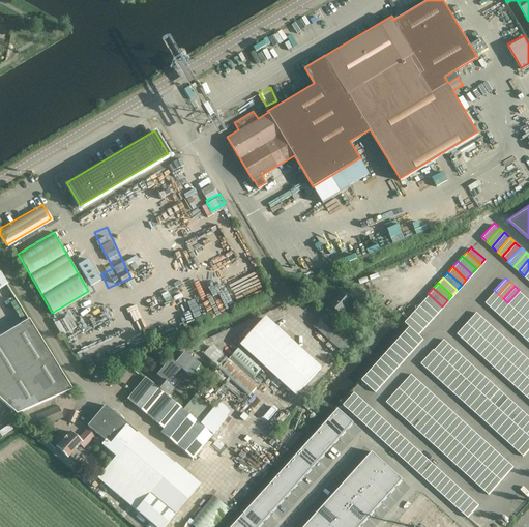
[(489,305),(498,294),(494,290),(485,301),(489,305)]
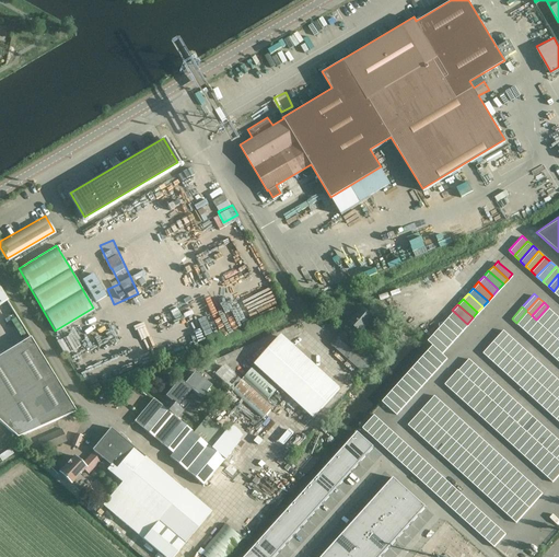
[(542,324),(554,311),(548,306),(536,320),(542,324)]
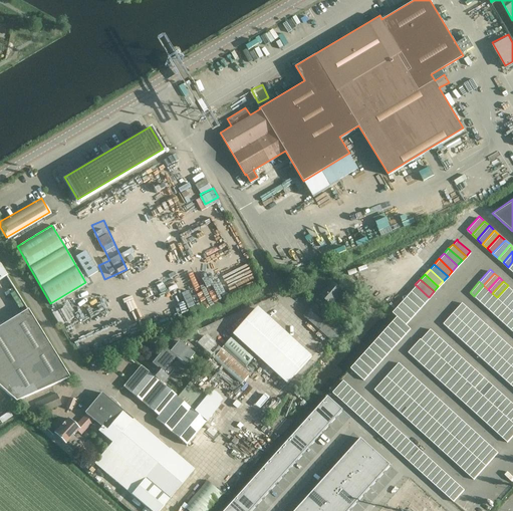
[(415,284),(411,290),(424,302),(429,297),(415,284)]
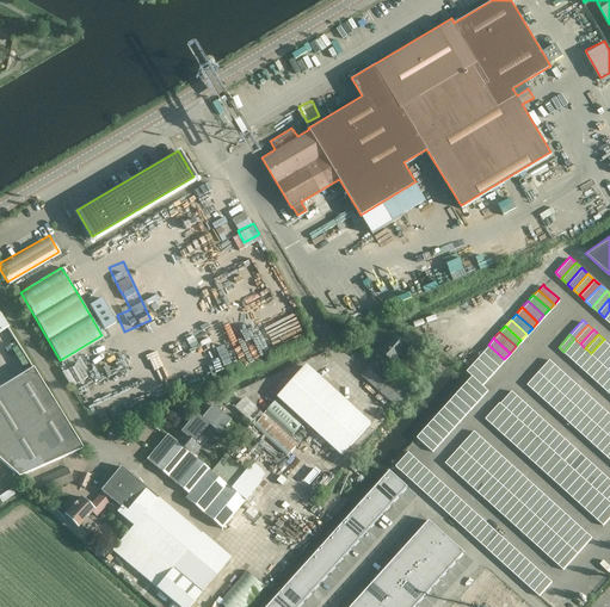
[(570,357),(580,344),(574,339),(564,352),(570,357)]
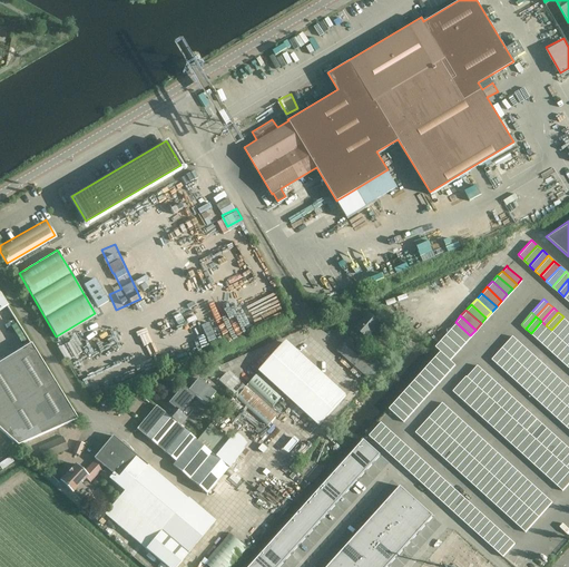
[(556,334),(568,321),(563,316),(551,330),(556,334)]
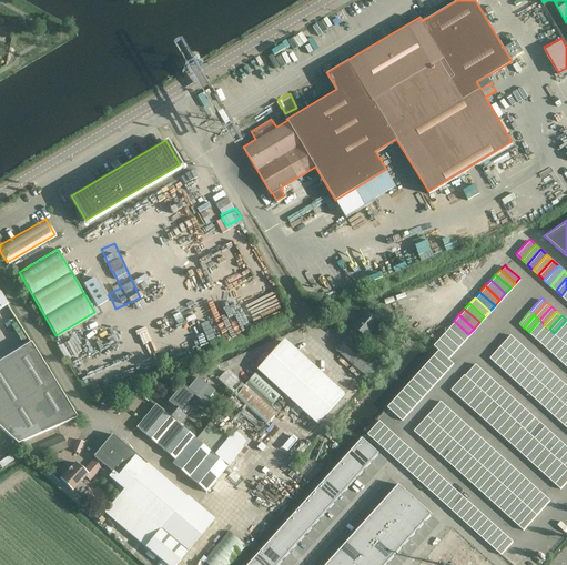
[(534,336),(544,324),(539,320),(529,332),(534,336)]
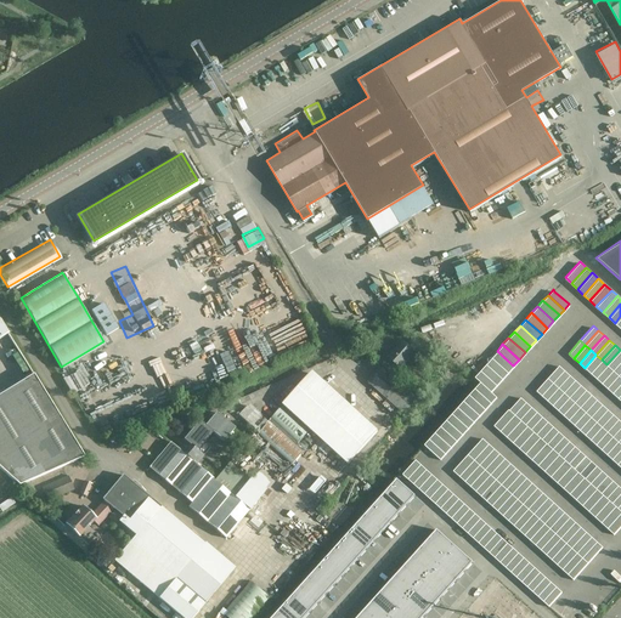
[(613,369),(620,359),(620,351),(620,350),(607,364),(613,369)]
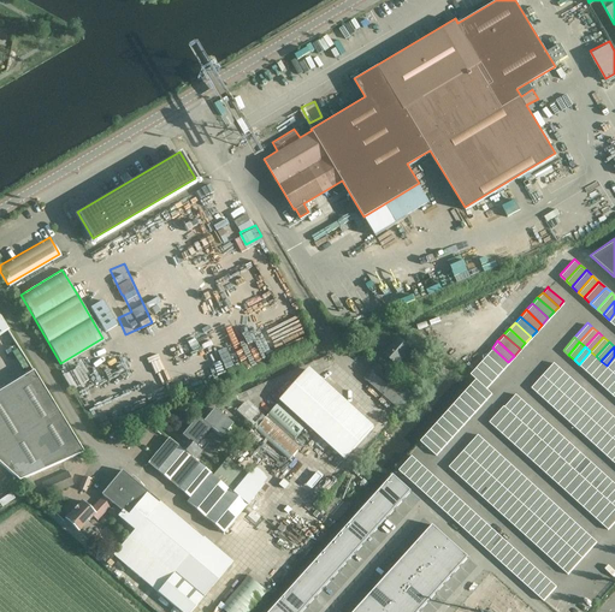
[(492,348),(486,354),(503,368),(508,362),(492,348)]
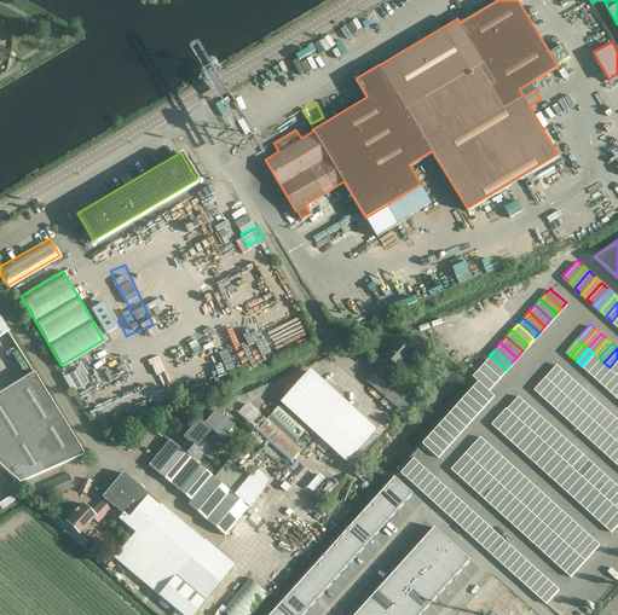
[(588,371),(599,358),(593,353),(582,366),(588,371)]
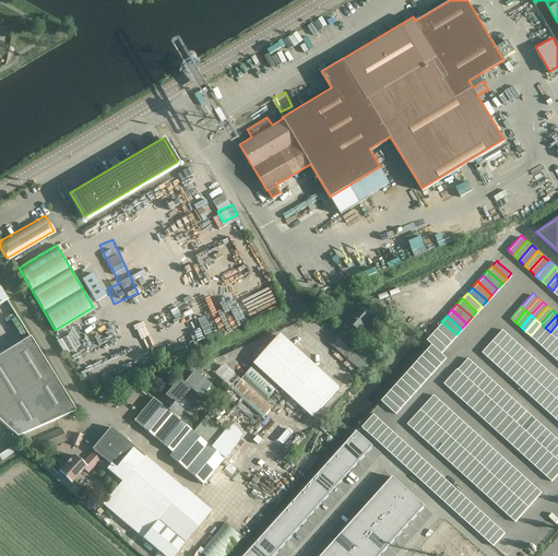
[(441,321),(436,327),(451,340),(456,334),(441,321)]
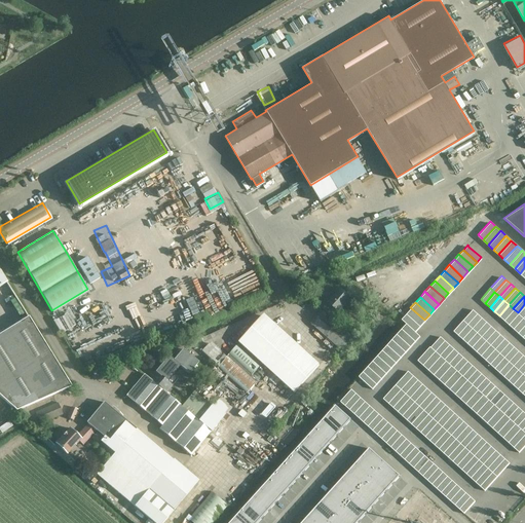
[(503,320),(513,308),(509,304),(499,315),(503,320)]
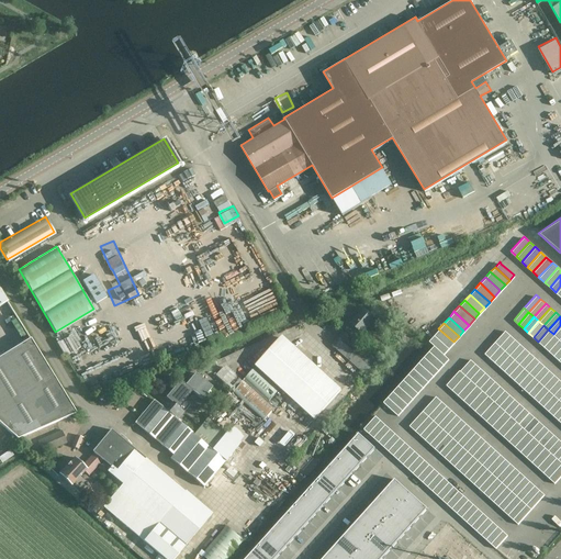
[(438,328),(434,334),(448,347),(453,342),(438,328)]
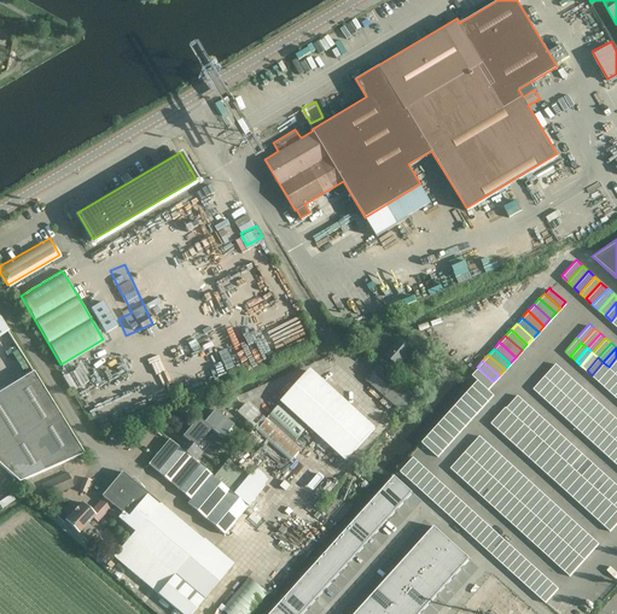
[(548,379),(560,367),(554,362),(543,374),(548,379)]
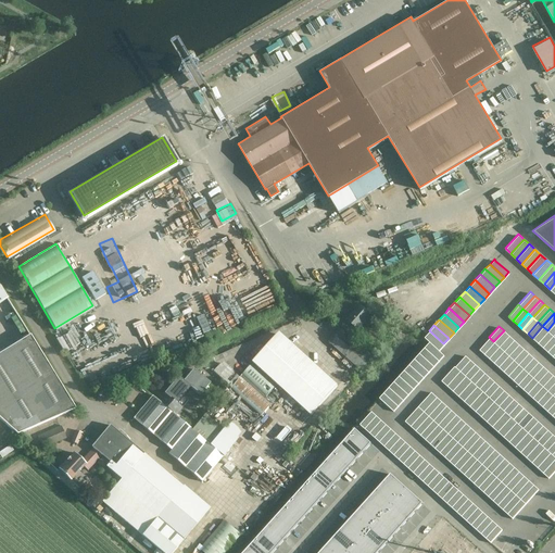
[(537,342),(547,330),(542,326),(532,338),(537,342)]
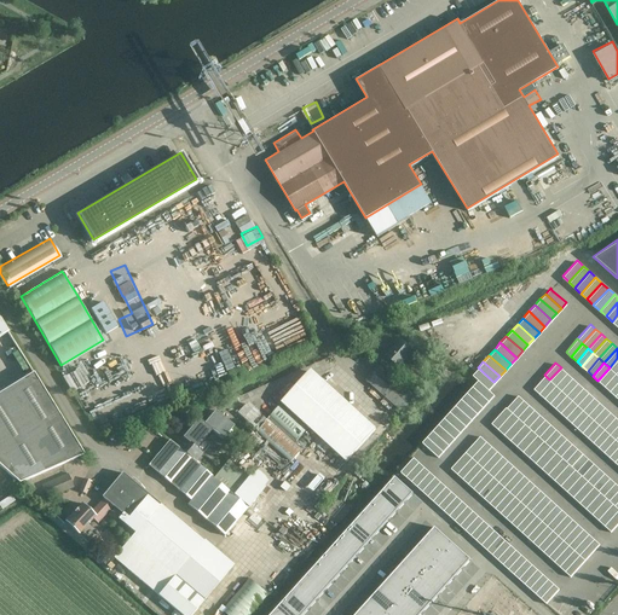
[(478,367),(472,373),(478,378),(487,388),(494,382),(478,367)]
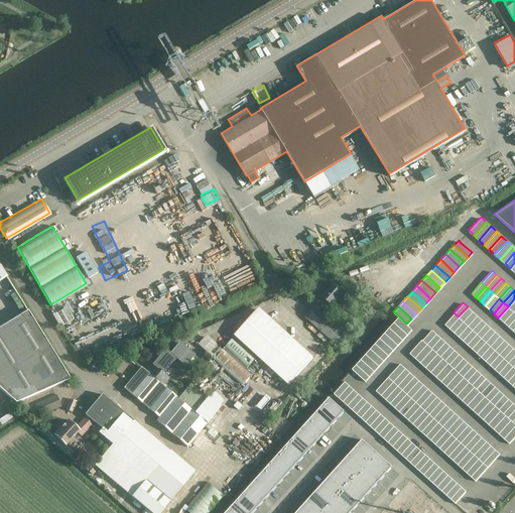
[(463,321),(472,310),(468,306),(458,316),(463,321)]
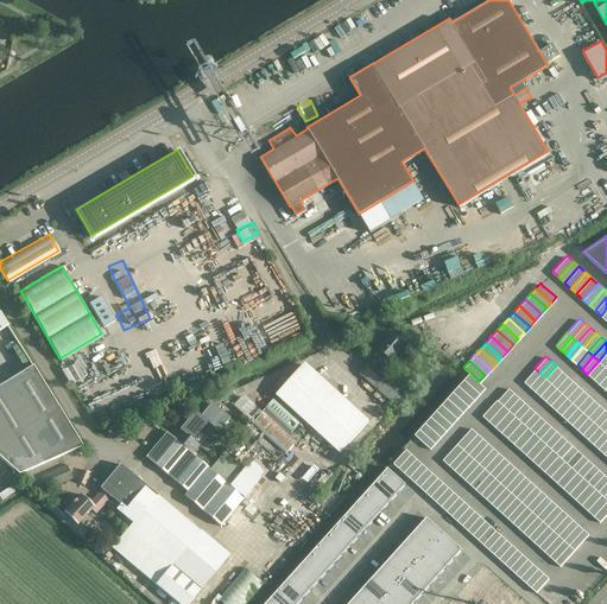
[(593,379),(604,366),(599,361),(587,374),(593,379)]
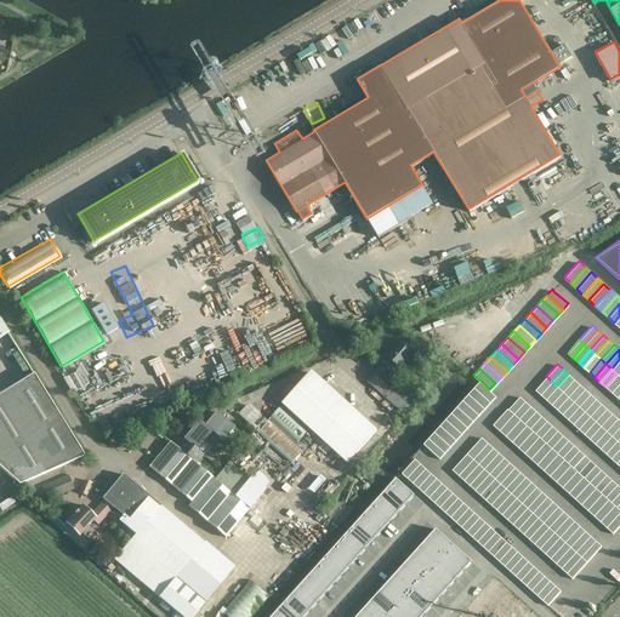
[(305,375),(280,401),(346,461),(376,428),(313,371),(305,375)]
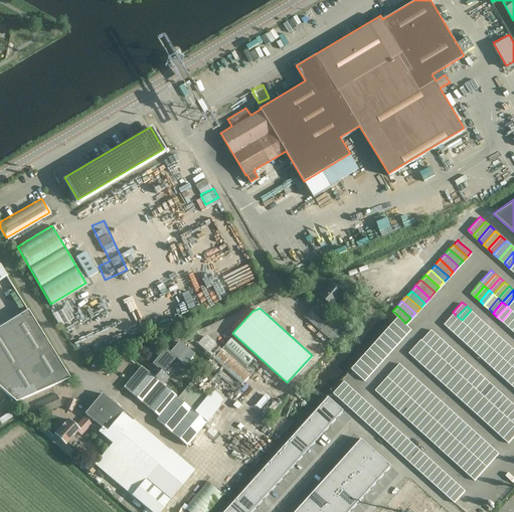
[(68,377),(26,309),(0,324),(0,387),(14,401),(68,377)]
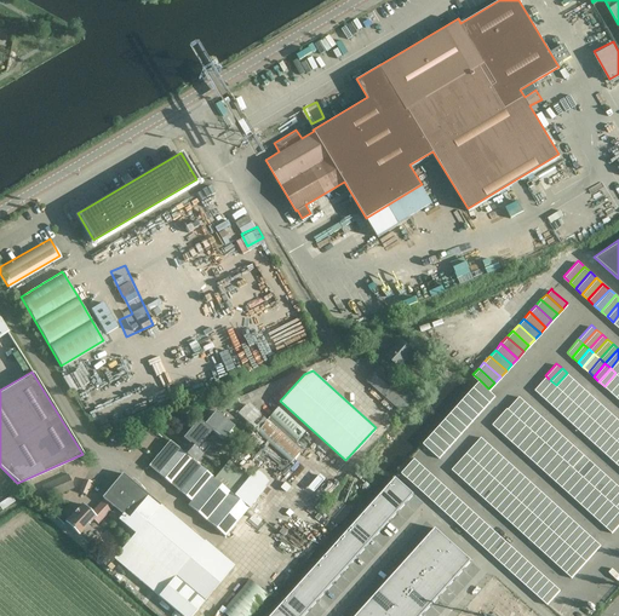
[(561,390),(573,378),(567,373),(556,385),(561,390)]
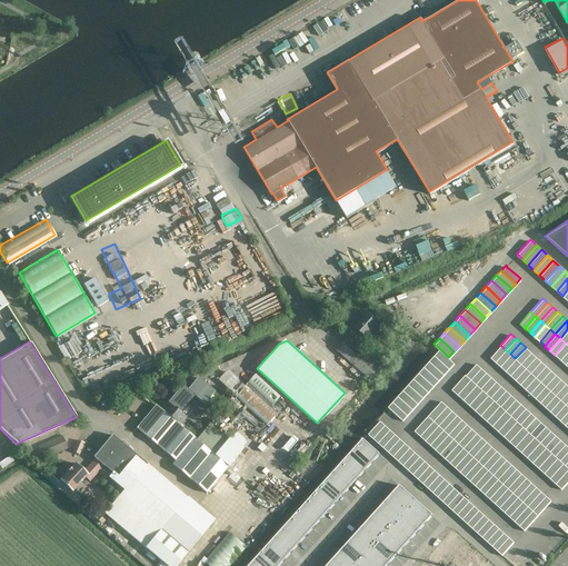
[(559,359),(567,349),(567,345),(565,343),(555,355),(559,359)]
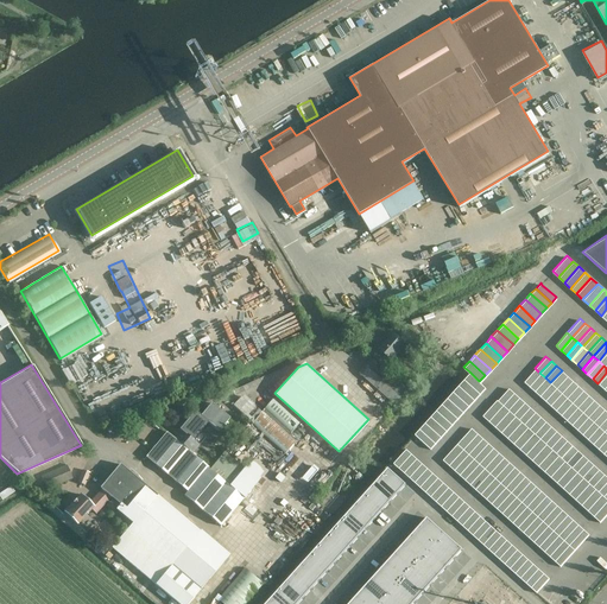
[(539,373),(535,368),(523,381),(529,386),(539,373)]
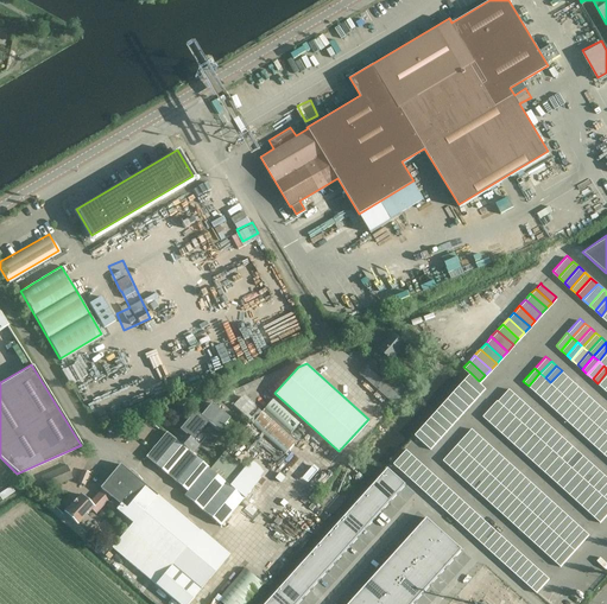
[(556,387),(567,375),(562,370),(550,382),(556,387)]
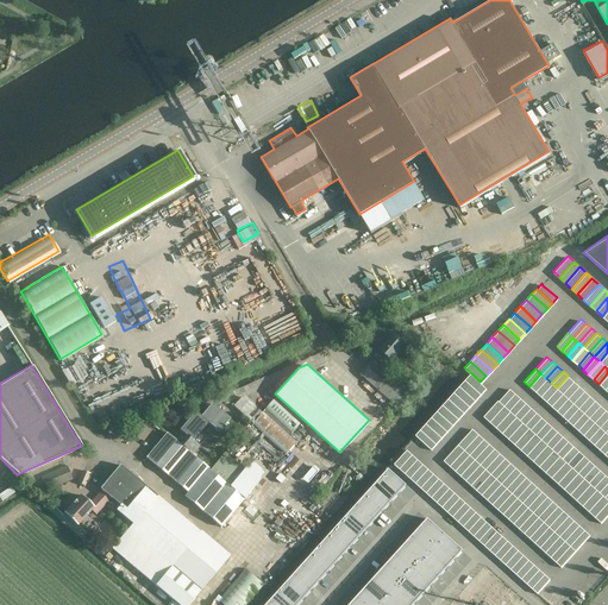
[(467,376),(464,379),(480,394),(486,388),(480,382),(470,372),(469,373),(467,376)]
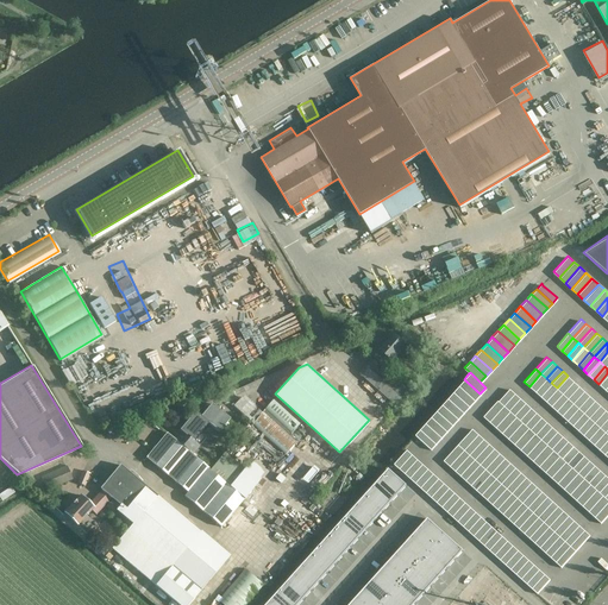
[(546,378),(540,373),(530,386),(534,391),(546,378)]
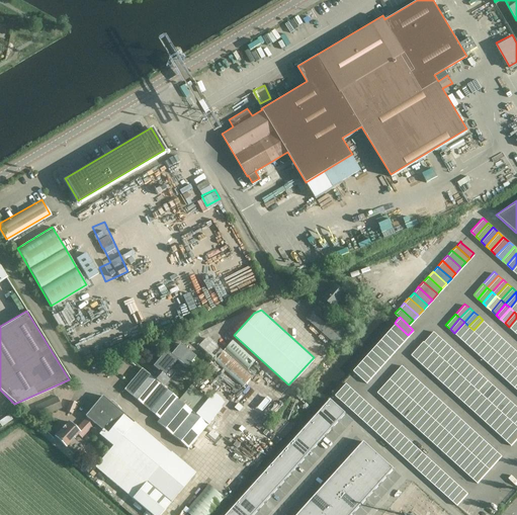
[(478,334),(488,324),(483,320),(474,330),(478,334)]
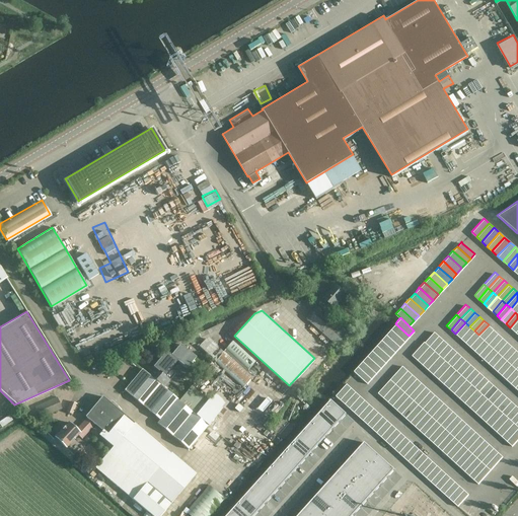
[(469,326),(465,322),(455,334),(460,338),(469,326)]
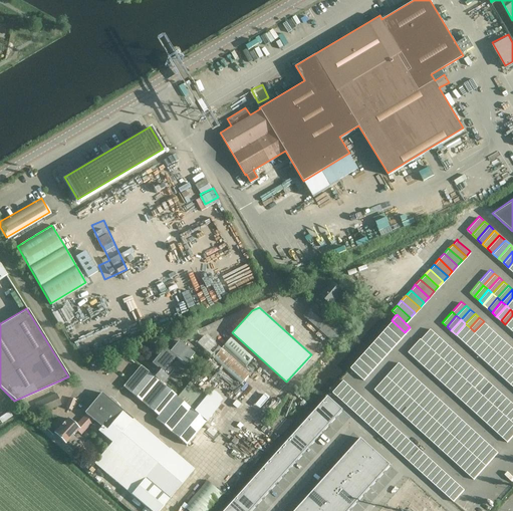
[(392,320),(387,325),(401,337),(405,332),(392,320)]
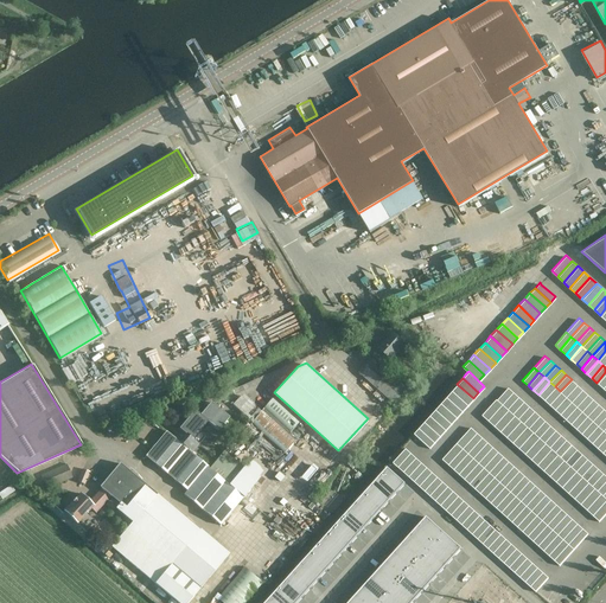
[(566,396),(576,384),(572,379),(560,391),(566,396)]
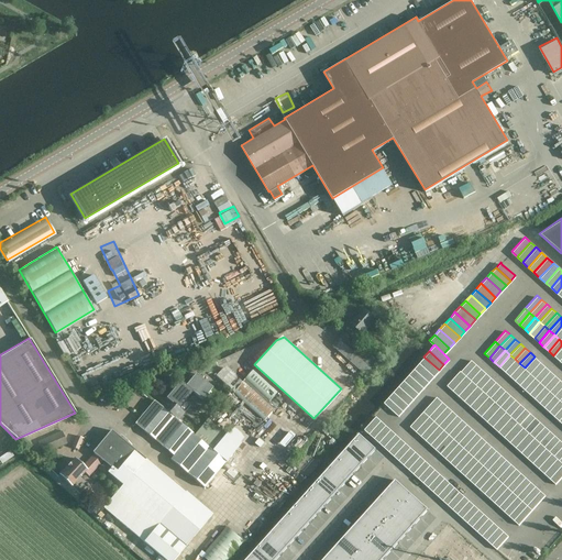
[(515,359),(509,354),(499,366),(504,371),(515,359)]
